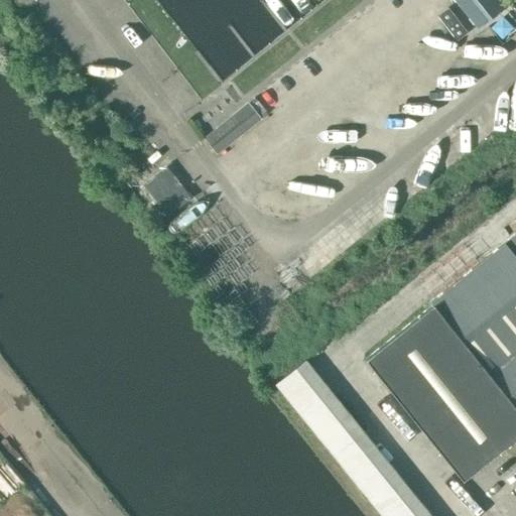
[(456,0),(477,27),(503,6),(497,0),(456,0)]
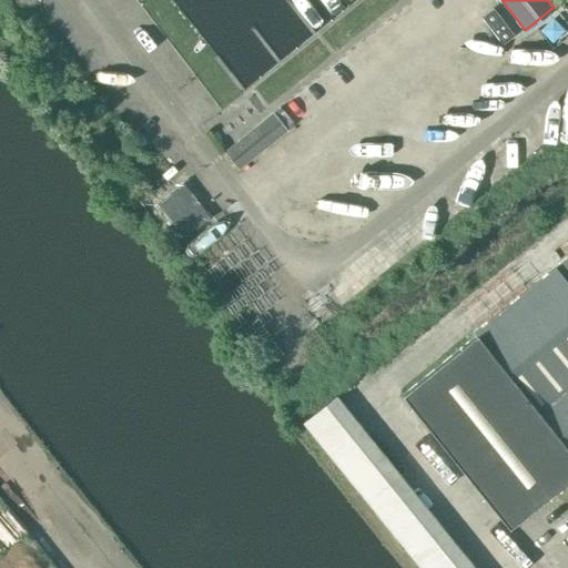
[(279,107),(272,112),(286,131),(294,125),(279,107)]
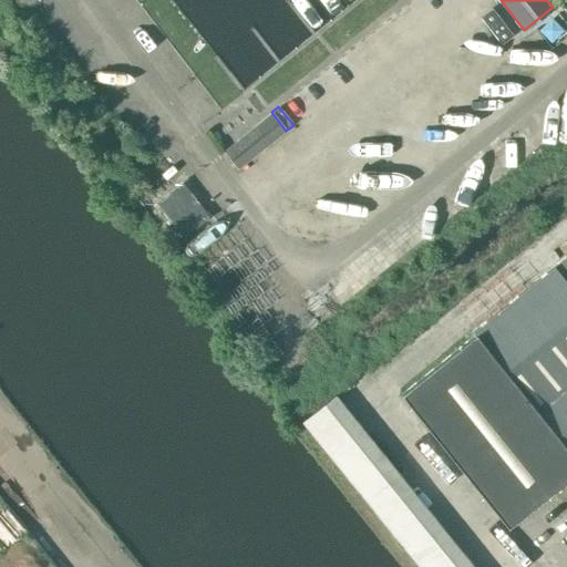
[(286,131),(271,112),(247,132),(253,138),(229,157),(239,172),(288,133),(286,131)]
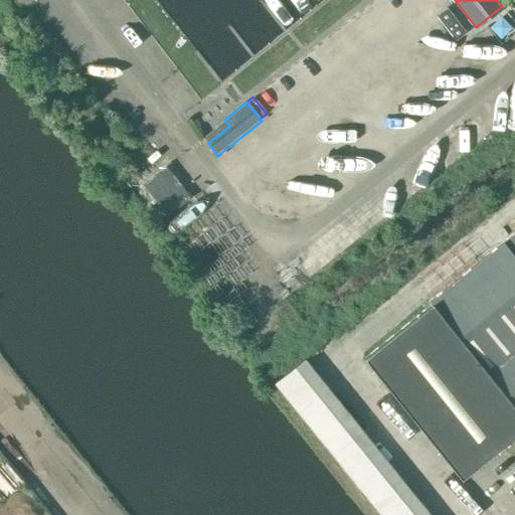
[(166,166),(157,174),(181,205),(191,198),(166,166)]
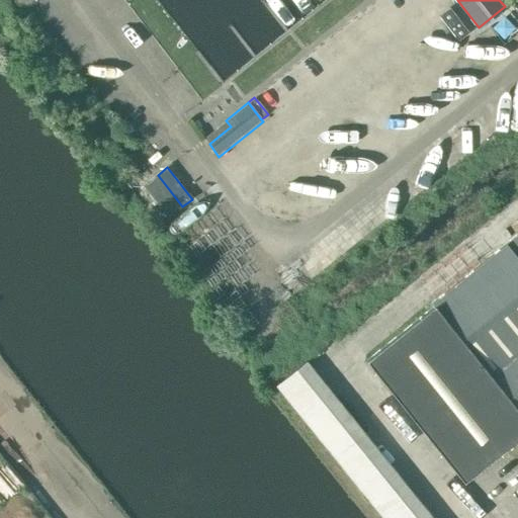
[(158,175),(144,185),(169,218),(182,206),(158,175)]
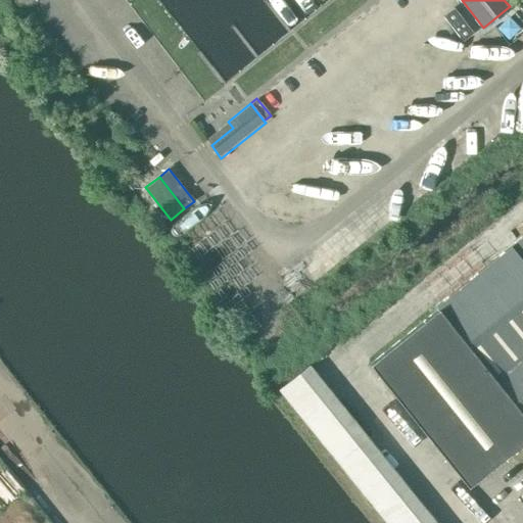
[(468,486),(522,442),(522,235),(435,306),(437,308),(369,364),(468,486)]
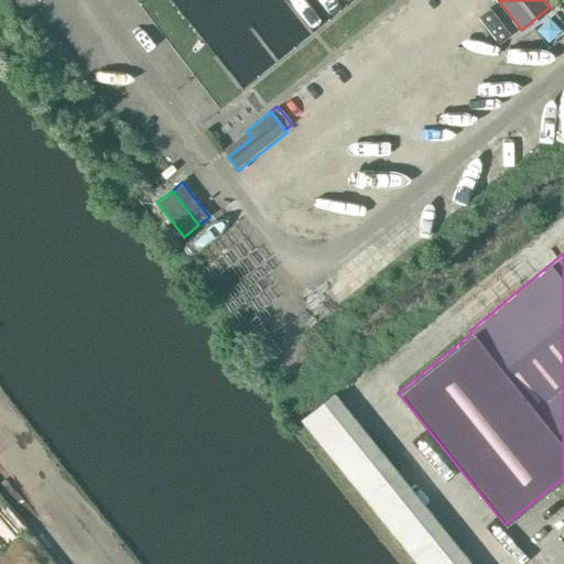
[(300,420),(415,563),(468,563),(332,394),(300,420)]
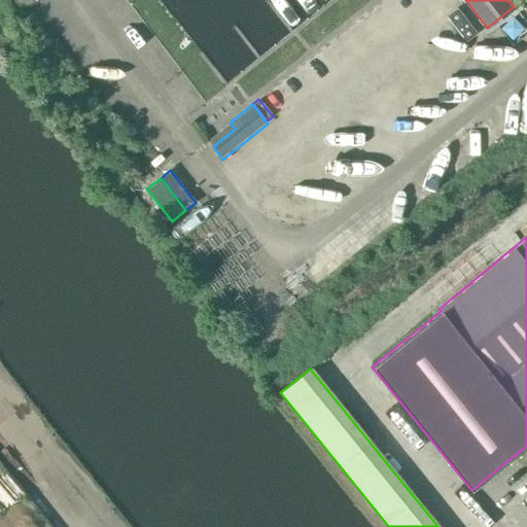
[(0,507),(12,526),(33,526),(39,524),(3,469),(3,470),(0,465),(0,507)]
